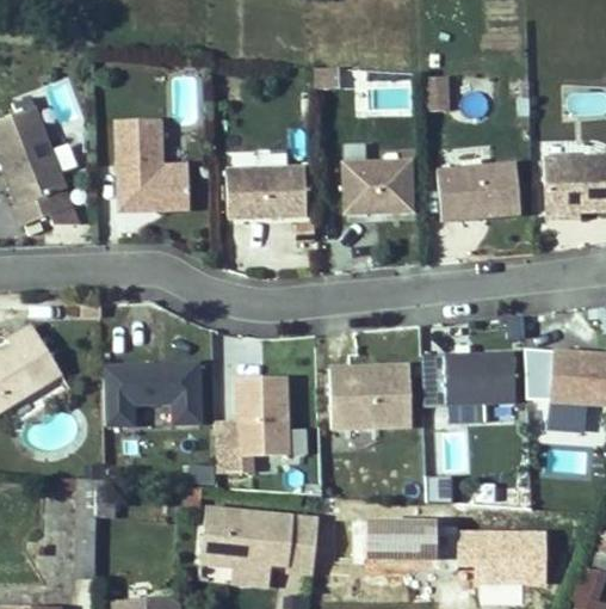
[(450,102),(451,75),(432,75),(431,100),(450,102)]
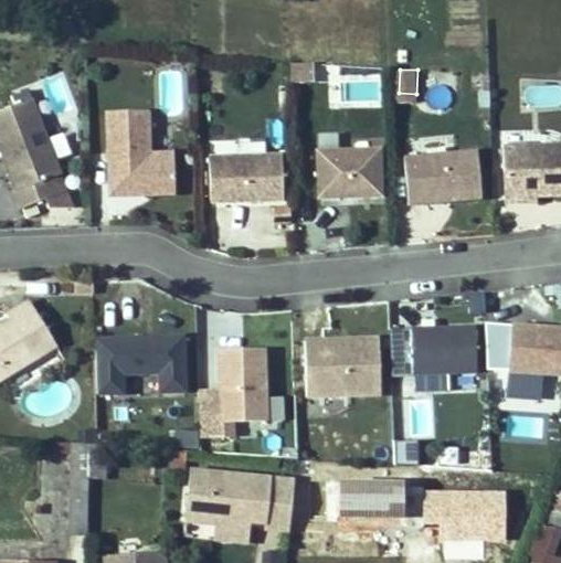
[(1,198),(7,218),(56,199),(23,105),(0,113),(0,177),(7,195),(1,198)]
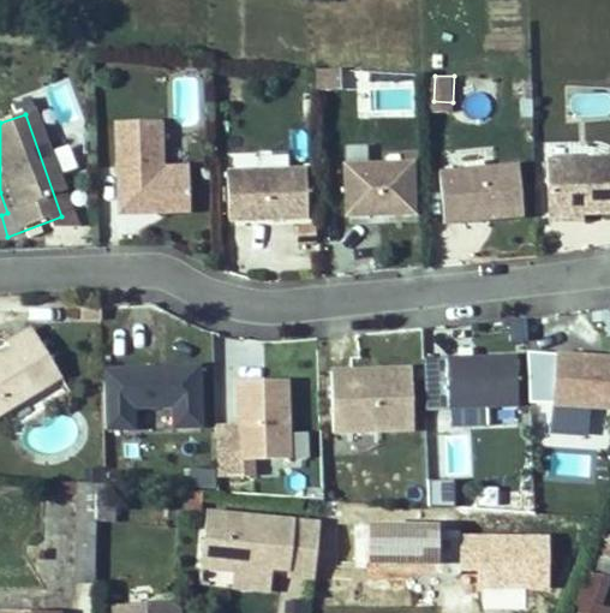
[(191,213),(189,167),(163,168),(161,121),(117,123),(120,215),(141,215),(141,209),(157,208),(163,214),(191,213)]
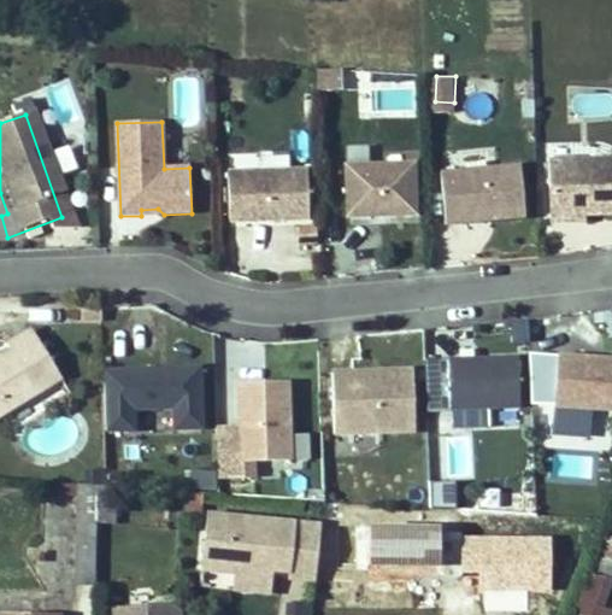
[(448,165),(488,164),(488,150),(447,151),(448,165)]
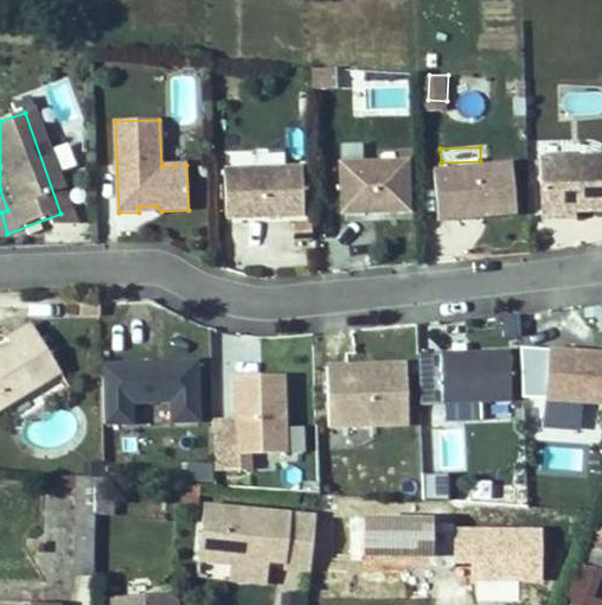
[(230,163),(256,164),(256,150),(230,148),(230,163)]
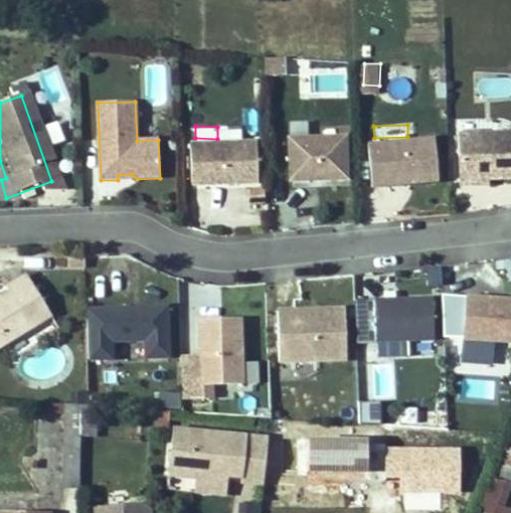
[(510,130),(461,132),(462,178),(491,177),(510,175),(510,130)]
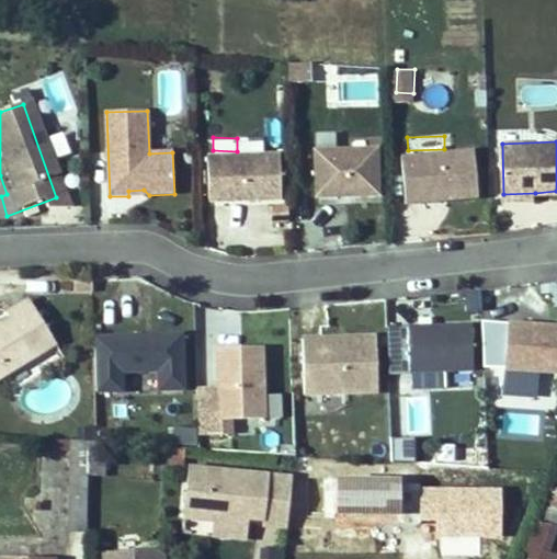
[(381,195),(379,149),(308,152),(310,198),(381,195)]
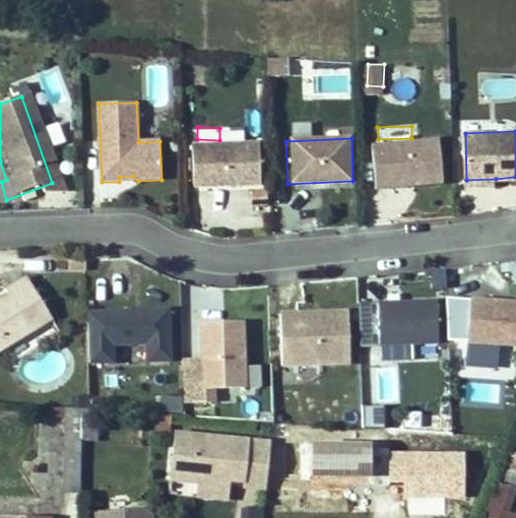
[(443,182),(439,138),(372,145),(377,189),(443,182)]
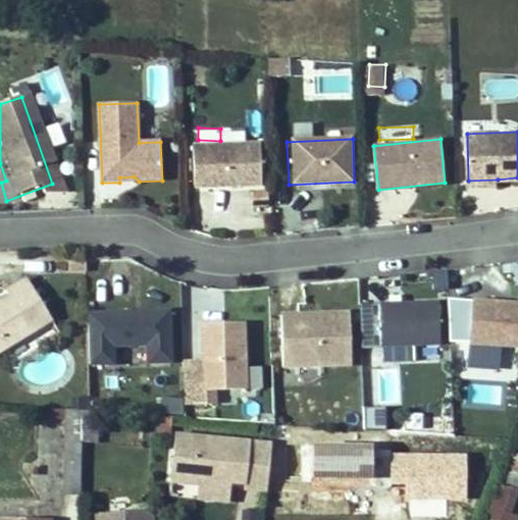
[(262,185),(261,144),(193,146),(194,187),(262,185)]
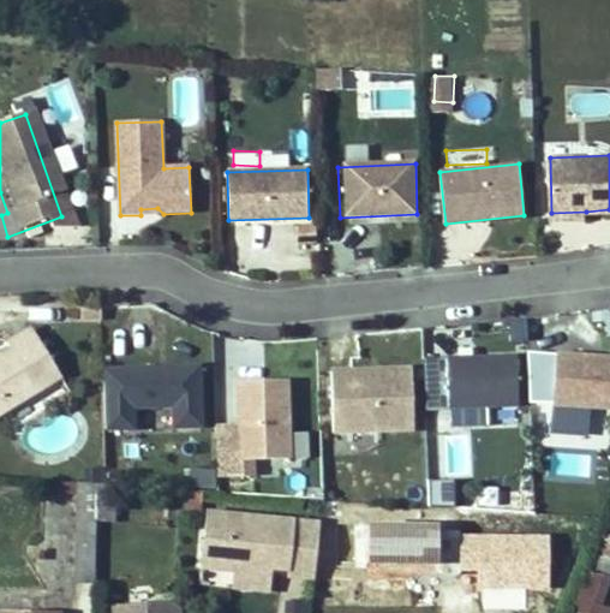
[(107,315),(106,303),(88,303),(88,315),(107,315)]
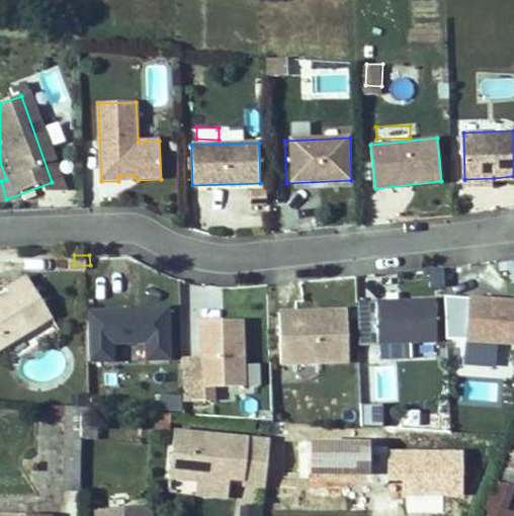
[(0,349),(54,318),(28,275),(7,288),(11,294),(1,301),(0,302),(0,349)]
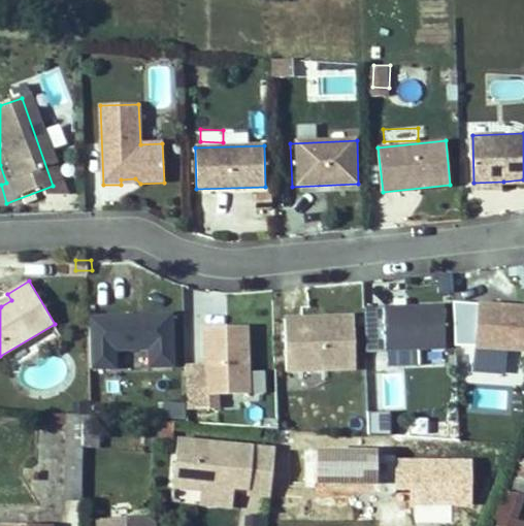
[(523,299),(480,296),(477,339),(523,341),(523,299)]
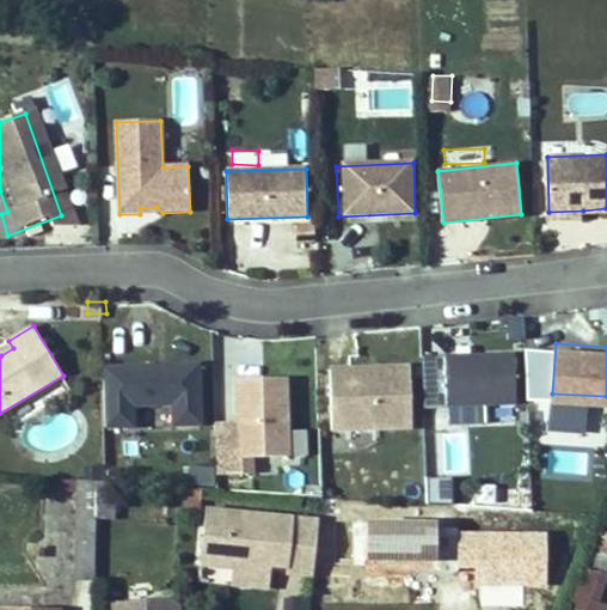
[(522,401),(520,349),(440,353),(442,404),(522,401)]
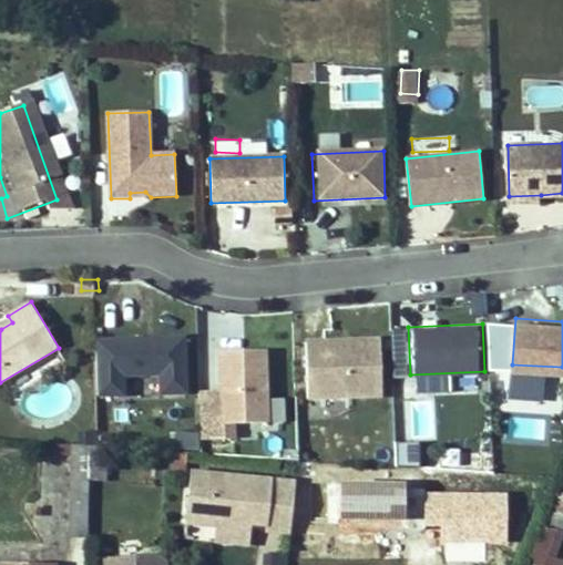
[(191,339),(100,342),(102,397),(193,393),(191,339)]
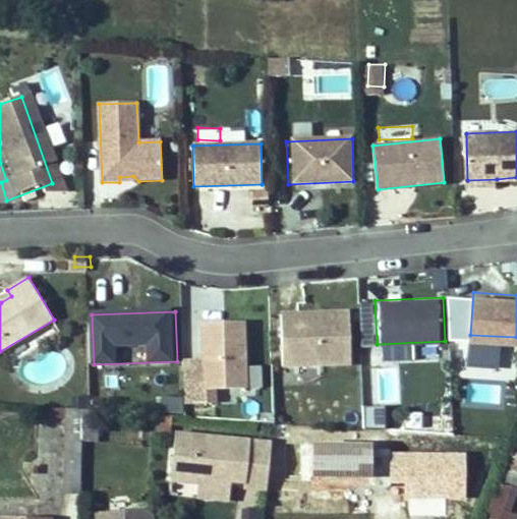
[(356,363),(354,311),(286,313),(288,365),(356,363)]
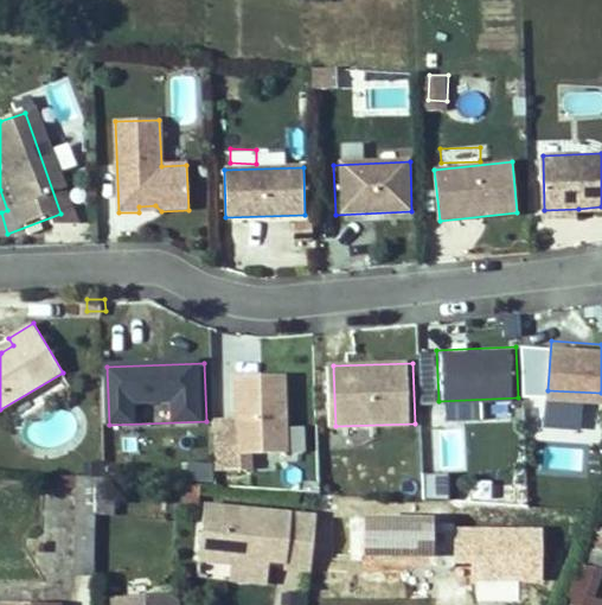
[(242,424),(219,424),(222,466),(256,465),(255,449),(290,447),(287,369),(241,371),(242,424)]
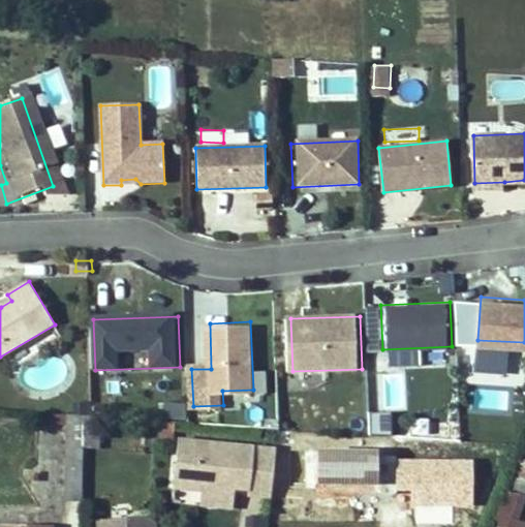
[(185,398),(164,403),(167,416),(188,411),(185,398)]
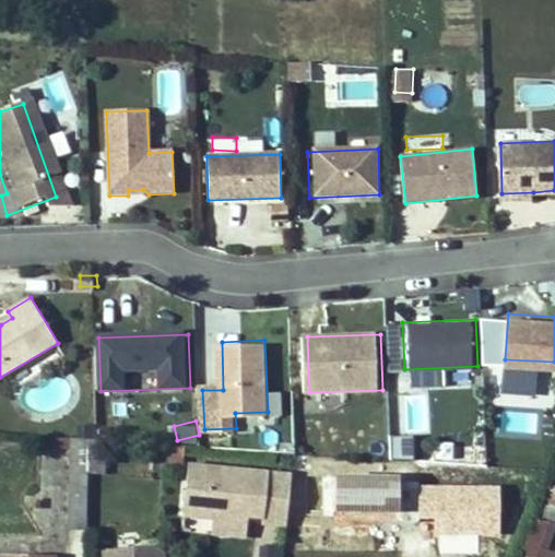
[(394,458),(413,455),(410,433),(391,435),(394,458)]
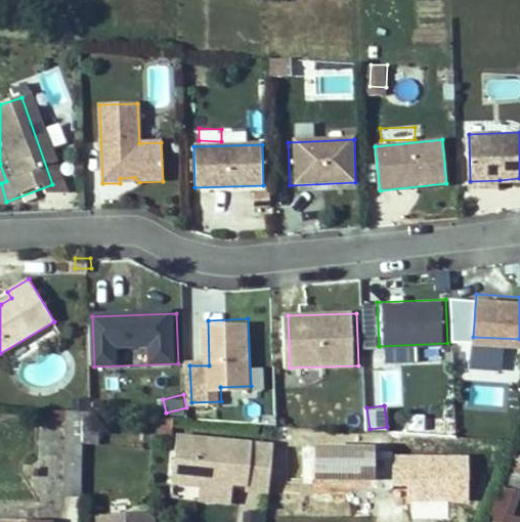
[(80,421),(60,419),(61,505),(81,505),(81,454),(80,421)]
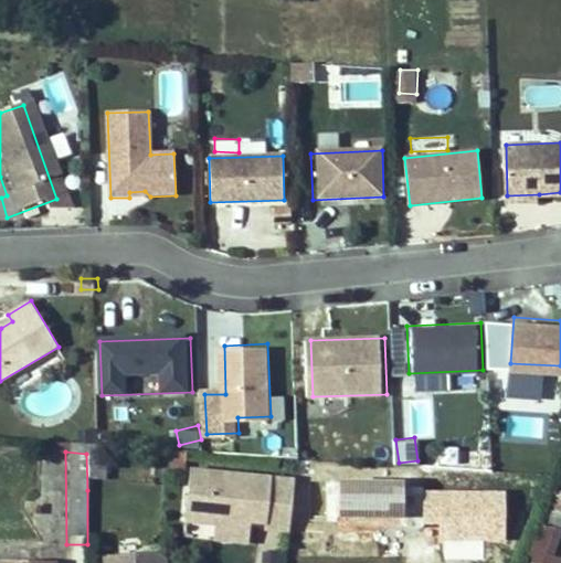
[(87,490),(108,490),(107,455),(94,454),(86,454),(87,490)]
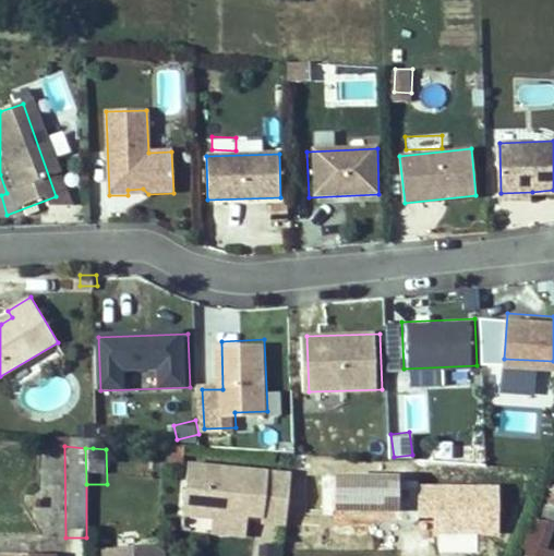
[(182,454),(164,452),(161,469),(181,470),(182,454)]
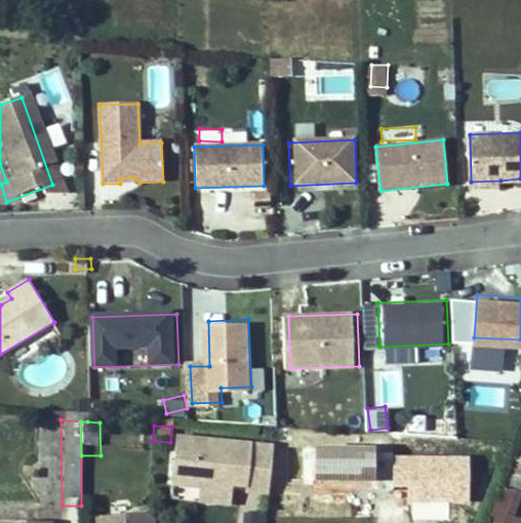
[(273,456),(172,449),(169,497),(200,500),(204,500),(205,493),(235,495),(246,496),(246,504),(269,506),(273,456)]
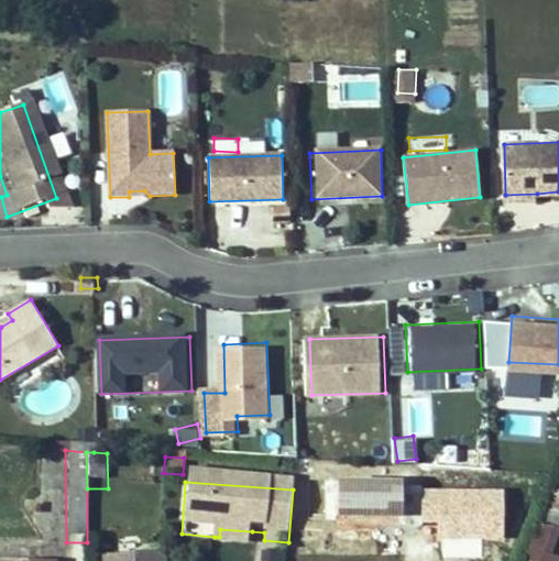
[(558,497),(552,496),(530,560),(558,560),(558,497)]
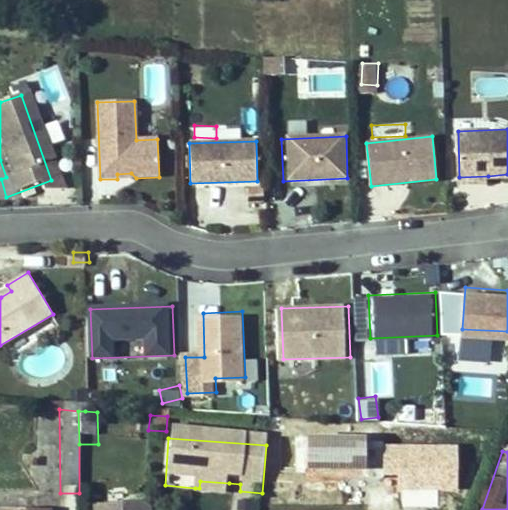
[(195,488),(193,504),(226,506),(229,483),(200,481),(199,488),(195,488)]
